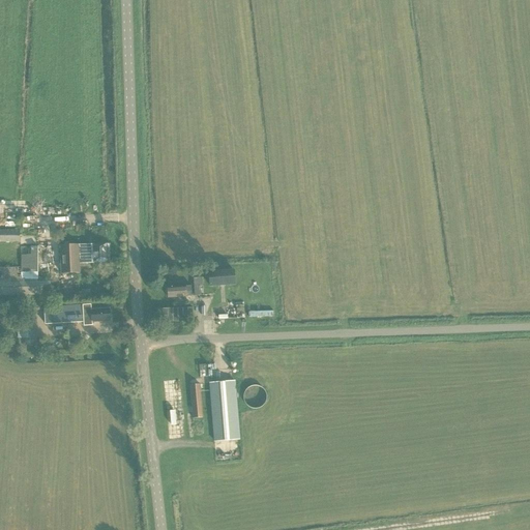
[(19,230),(0,230),(0,242),(19,242),(19,230)]
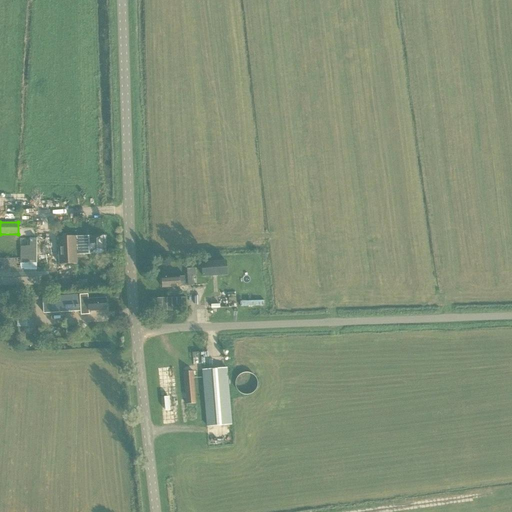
[(103,253),(102,235),(57,237),(58,264),(76,263),(76,254),(103,253)]
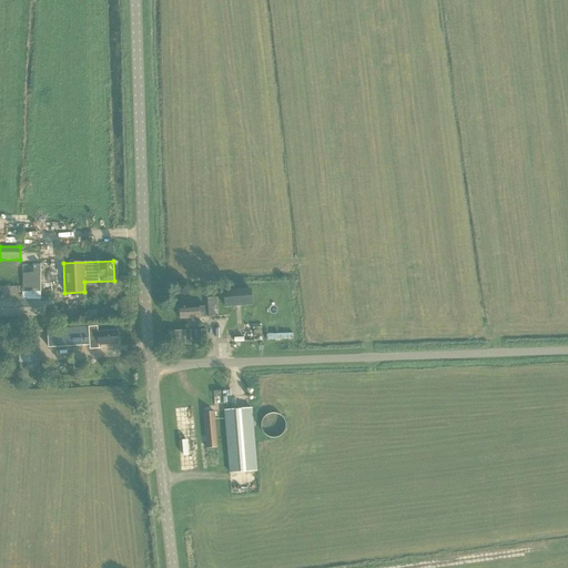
[(40,292),(40,264),(22,264),(21,287),(0,287),(0,316),(53,315),(52,298),(40,298),(40,292)]
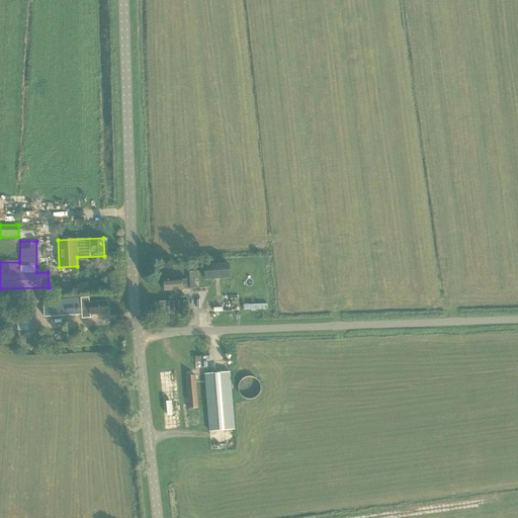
[(229,263),(203,265),(204,279),(230,277),(229,263)]
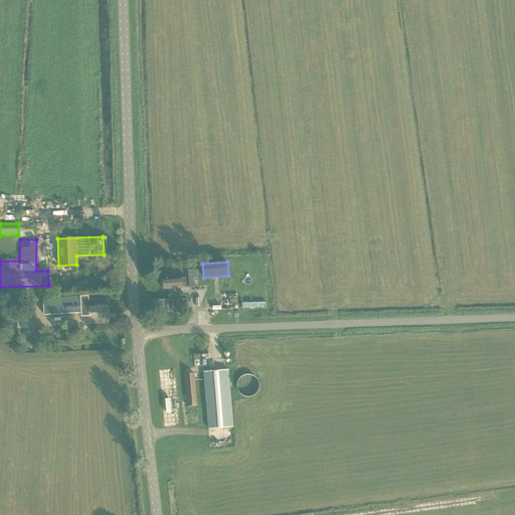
[(58,271),(61,283),(68,281),(65,269),(58,271)]
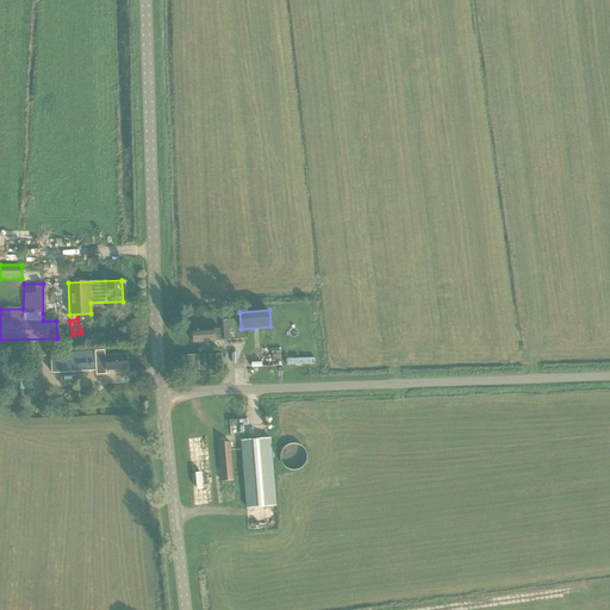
[(224,319),(222,321),(222,323),(223,329),(223,336),(223,340),(234,340),(231,319),(228,319),(224,319)]
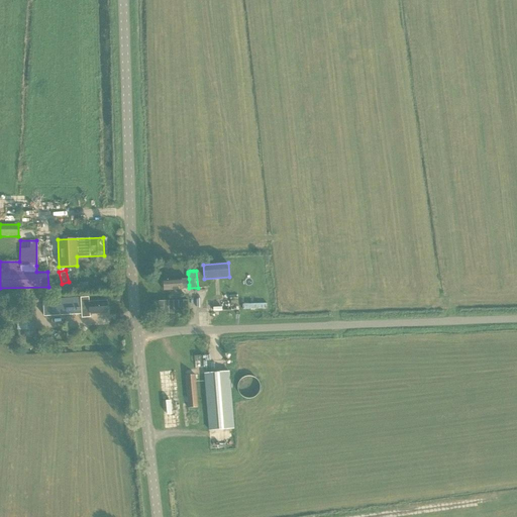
[(180,280),(180,279),(163,281),(164,291),(181,289),(186,289),(186,279),(180,280)]
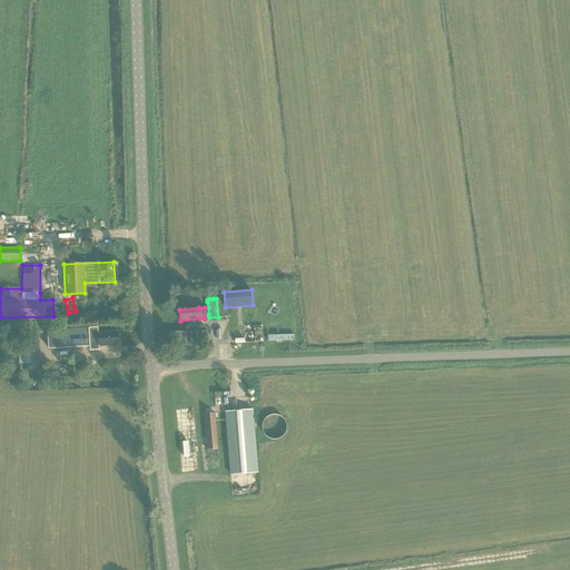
[(96,321),(96,312),(87,312),(87,321),(96,321)]
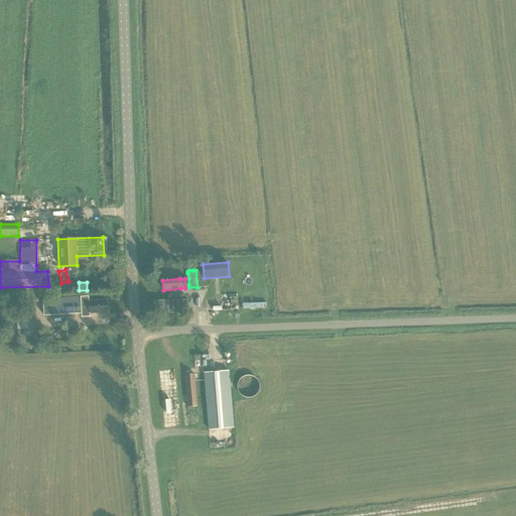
[(80,297),(81,302),(72,302),(72,297),(48,298),(49,315),(89,313),(107,312),(106,300),(87,301),(86,297),(80,297)]
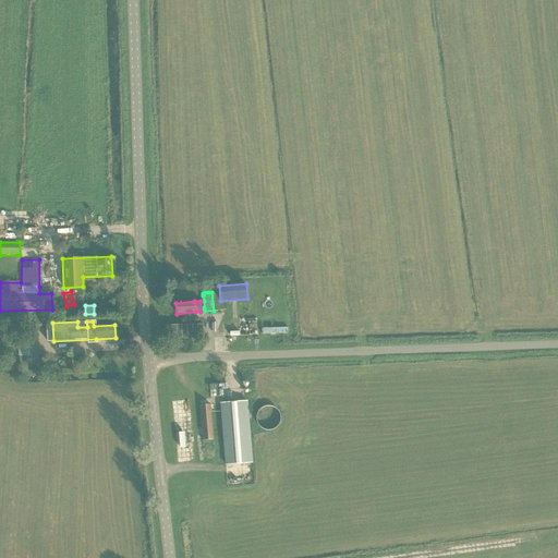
[(259,336),(287,335),(286,323),(259,324),(259,336)]
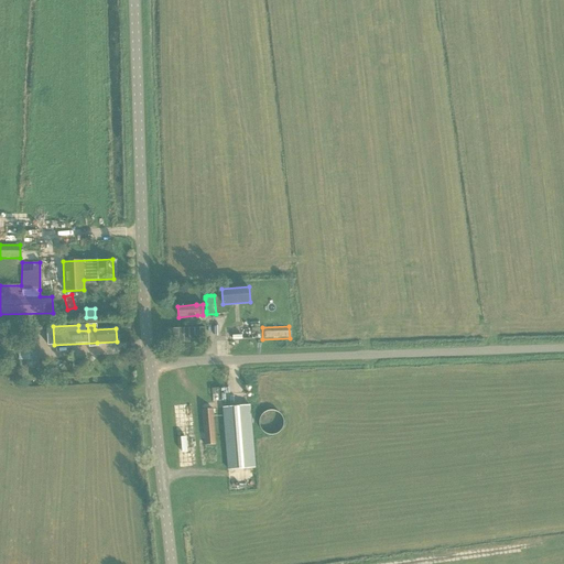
[(82,369),(82,359),(72,359),(72,369),(82,369)]
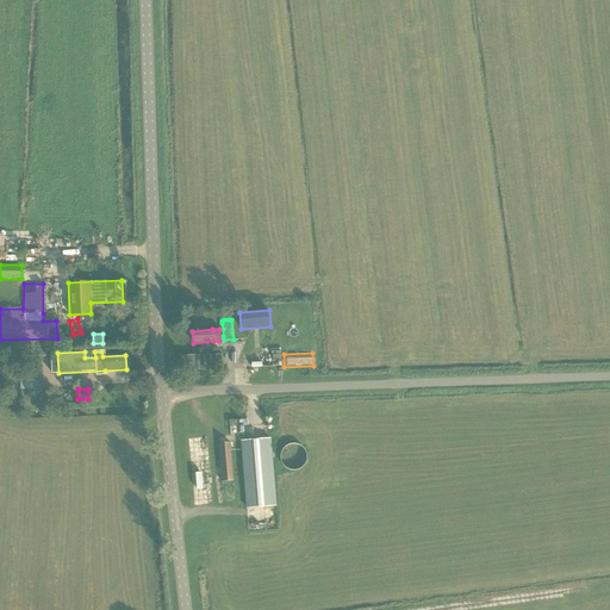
[(238,434),(237,419),(229,421),(229,435),(238,434)]
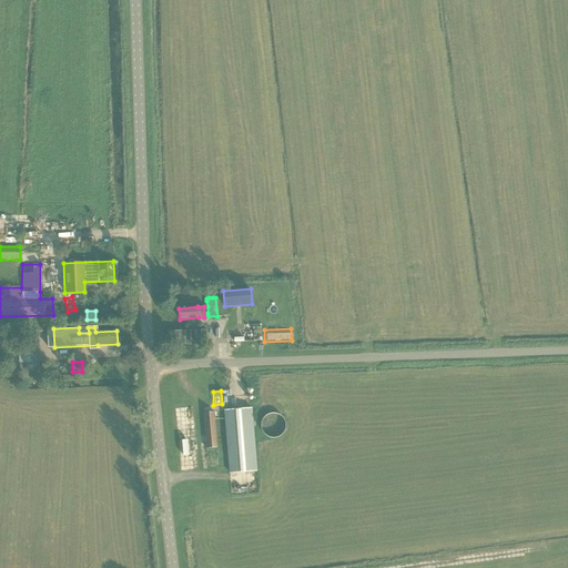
[(256,472),(251,408),(224,411),(229,474),(256,472)]
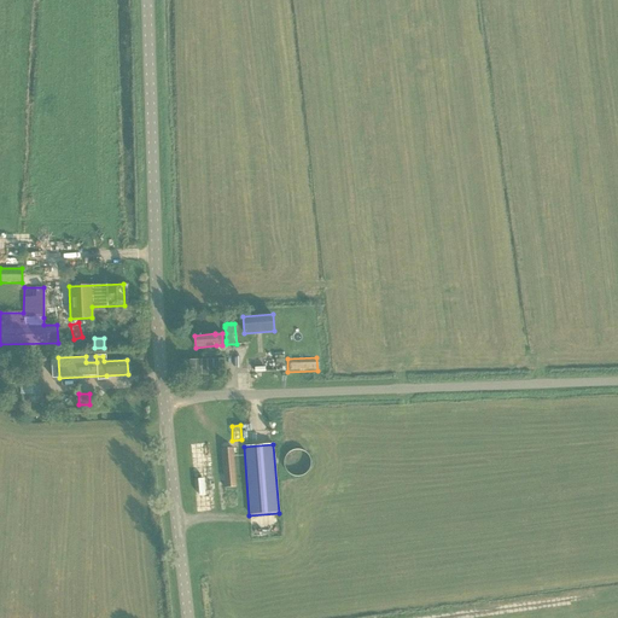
[(235,487),(232,448),(221,449),(223,488),(235,487)]
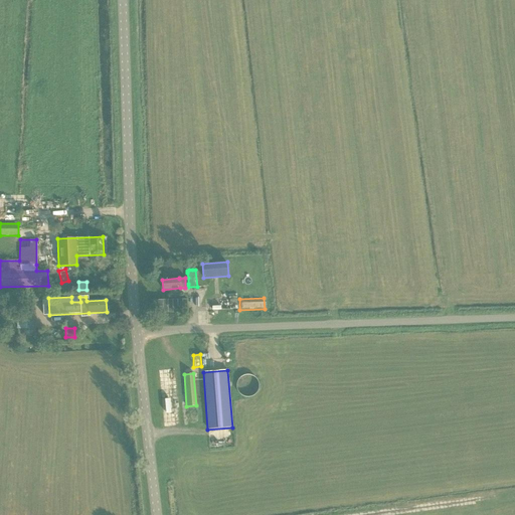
[(259,383),(258,382),(258,381),(256,380),(256,379),(255,378),(254,377),(253,376),(252,375),(250,375),(249,374),(248,374),(247,374),(246,374),(244,374),(243,375),(241,376),(240,376),(239,377),(239,378),(238,379),(237,379),(237,380),(236,381),(236,382),(236,383),(236,384),(235,386),(236,386),(236,388),(236,389),(236,390),(237,391),(238,392),(238,393),(239,394),(240,395),(241,395),(242,396),(243,396),(245,397),(246,397),(247,397),(248,397),(249,397),(250,396),(251,396),(253,395),(254,394),(255,393),(256,392),(258,391),(258,390),(259,388),(259,386),(259,385),(259,384),(259,383)]
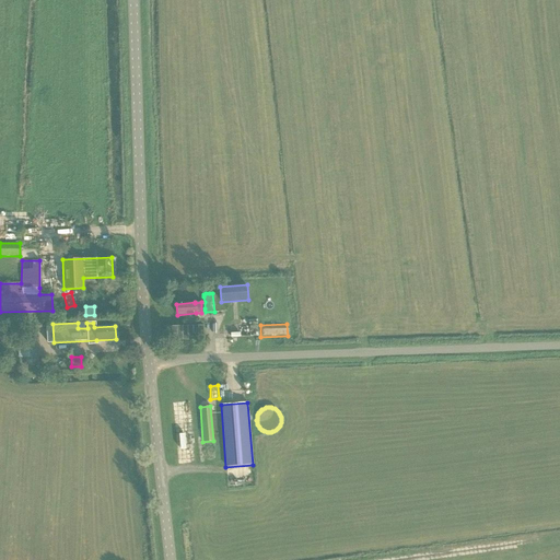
[(202,494),(213,491),(211,486),(212,486),(209,477),(197,480),(202,494)]
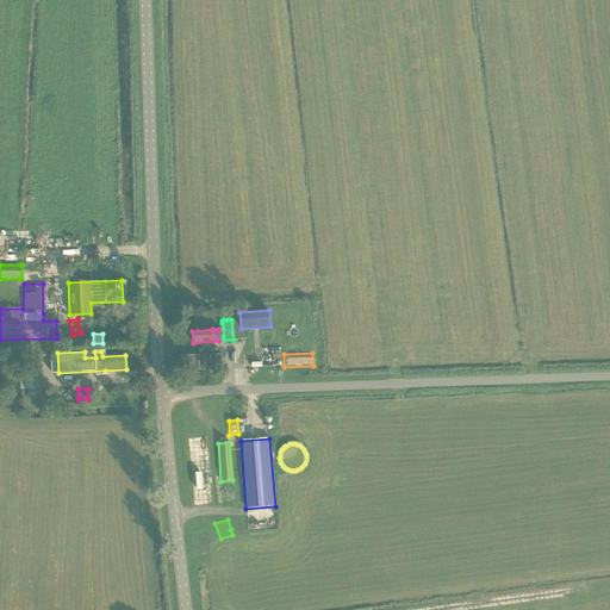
[(249,545),(257,543),(254,527),(247,528),(249,545)]
